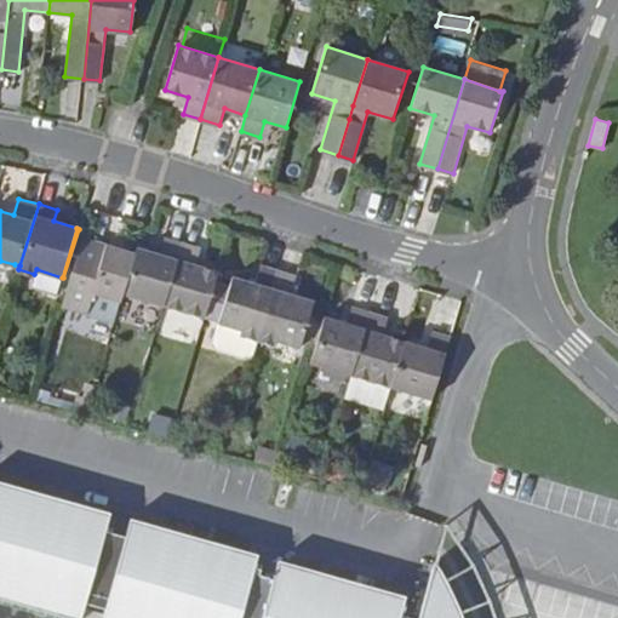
[(124,293),(164,305),(183,244),(164,238),(158,255),(138,249),(136,255),(124,293)]
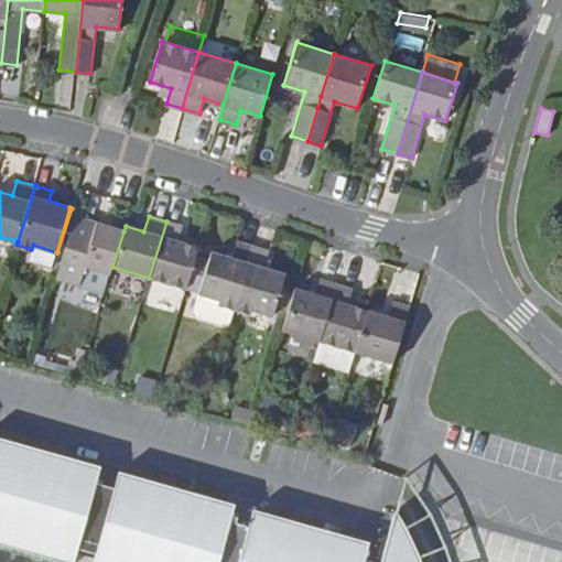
[(105,291),(112,267),(123,231),(77,217),(58,276),(105,291)]
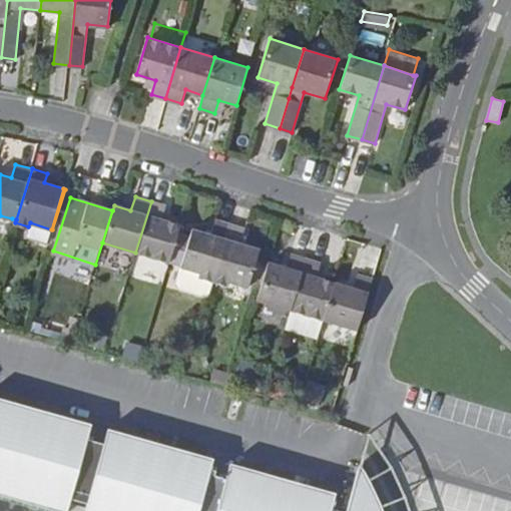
[(151,201),(135,252),(168,263),(169,260),(177,234),(180,225),(161,219),(165,205),(151,201)]
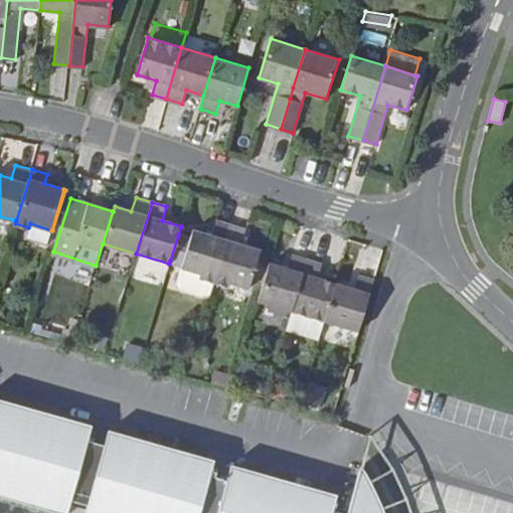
[(0,229),(8,232),(12,219),(0,216),(0,229)]
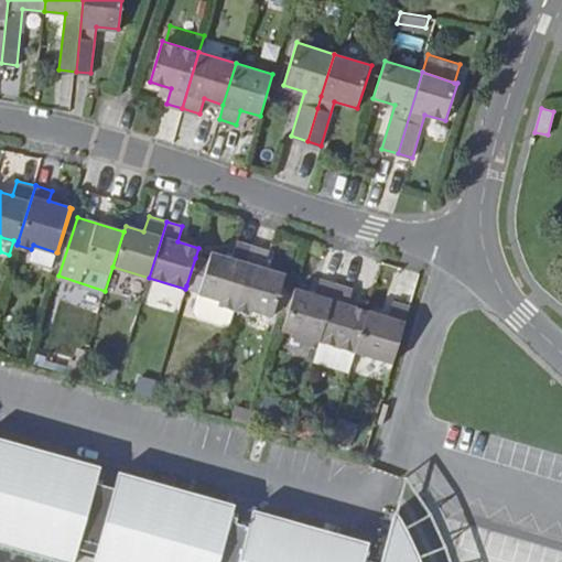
[(216,304),(234,310),(254,247),(237,241),(231,258),(212,251),(208,262),(195,258),(186,285),(200,290),(198,293),(218,299),(216,304)]
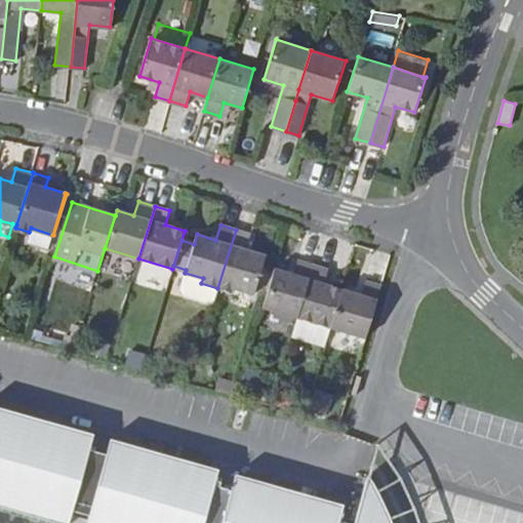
[(52,235),(31,228),(29,232),(26,243),(48,249),(53,235),(52,235)]
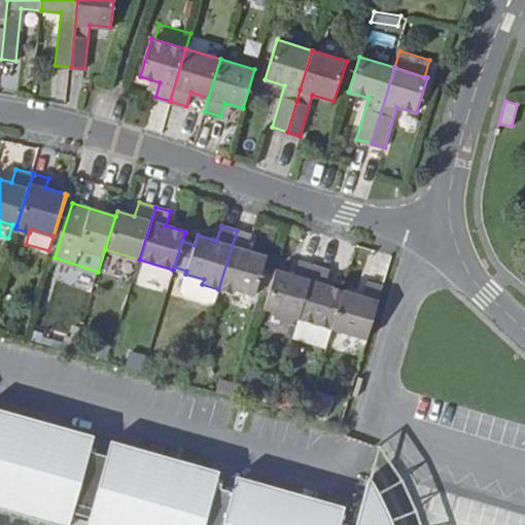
[(237,231),(218,289),(232,293),(234,288),(253,293),(266,256),(247,250),(251,235),(237,231)]
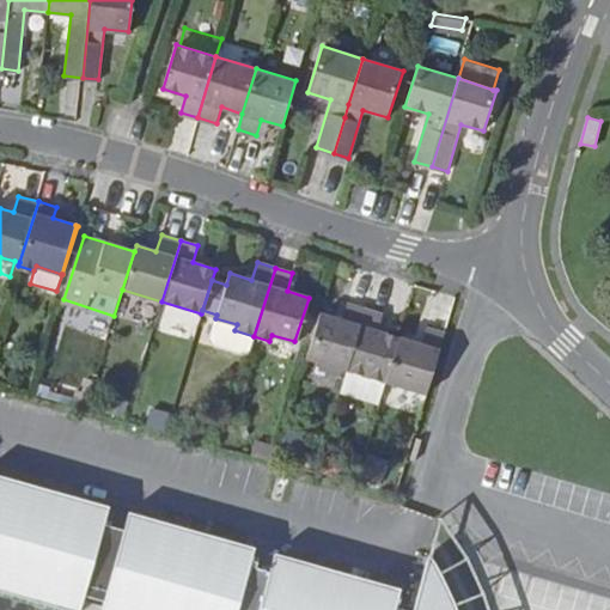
[(306,358),(347,370),(365,307),(347,302),(341,318),(321,311),(306,358)]
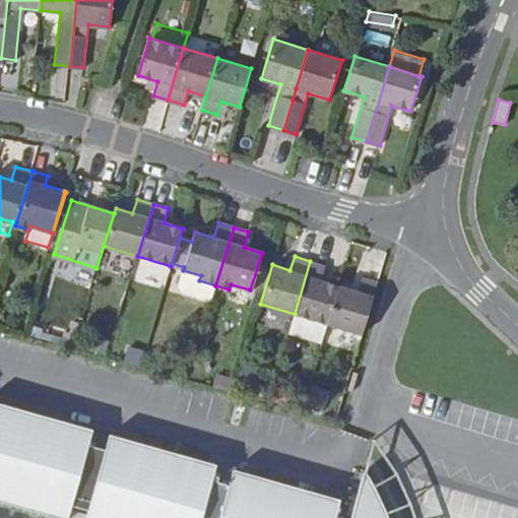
[(295,314),(328,323),(339,285),(321,279),(325,265),(310,261),(295,314)]
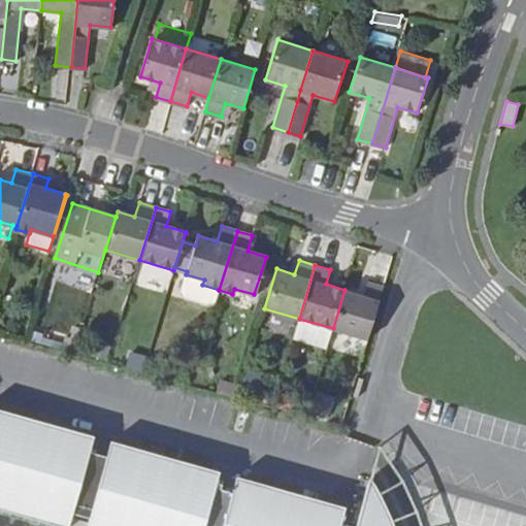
[(204,280),(186,274),(182,290),(184,295),(214,304),(219,290),(202,285),(204,280)]
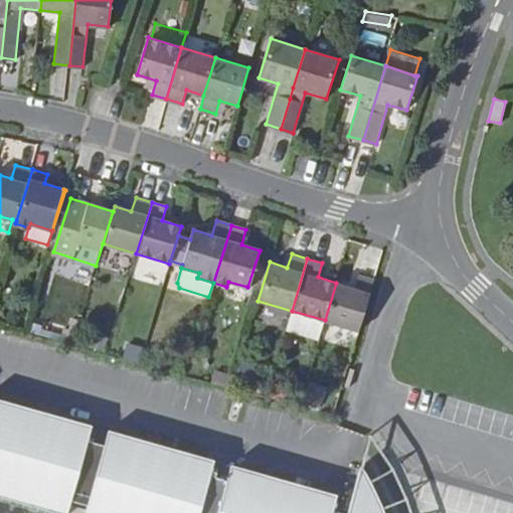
[(336,283),(325,320),(359,331),(375,280),(358,274),(354,288),(336,283)]
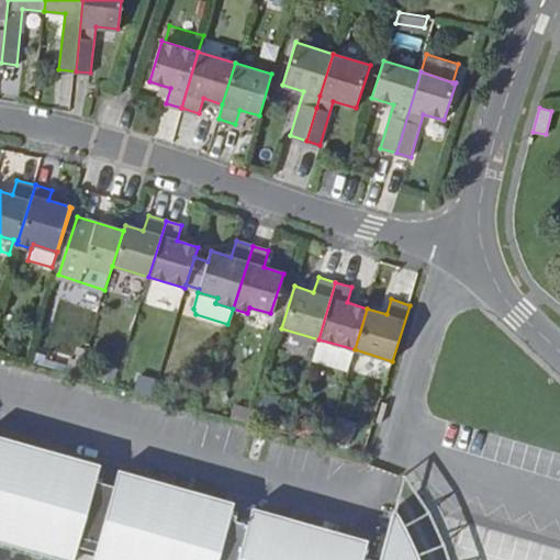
[(149,376),(133,371),(130,384),(146,389),(149,376)]
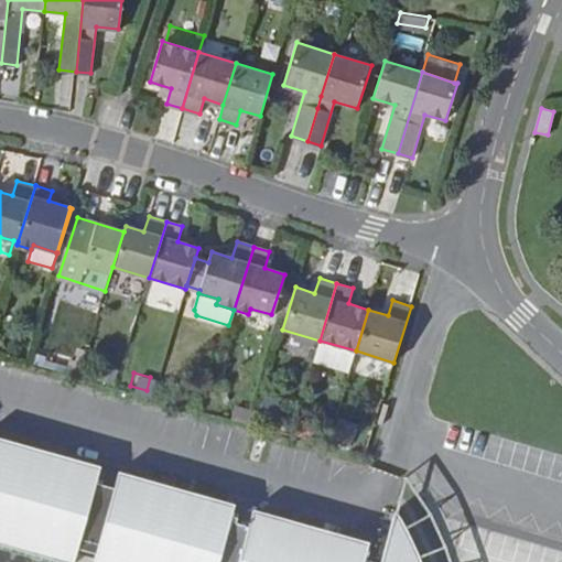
[(258,408),(237,402),(231,418),(254,423),(258,408)]
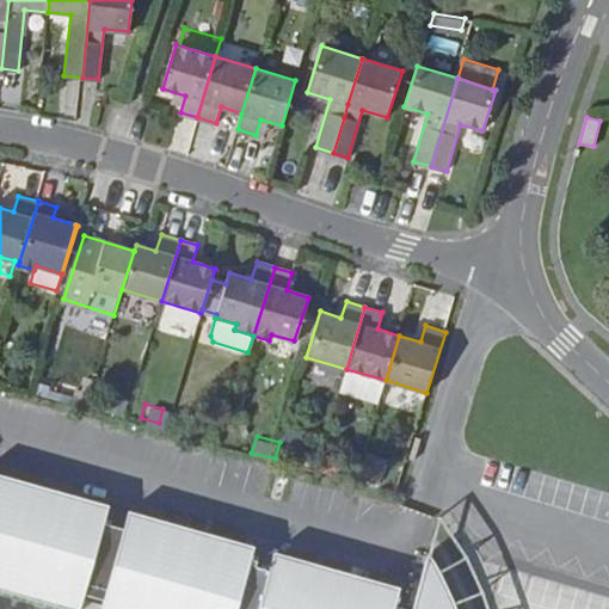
[(108,504),(0,474),(0,590),(67,608),(77,608),(81,594),(100,598),(97,608),(256,608),(266,570),(247,564),(252,545),(127,510),(121,528),(102,523),(108,504)]
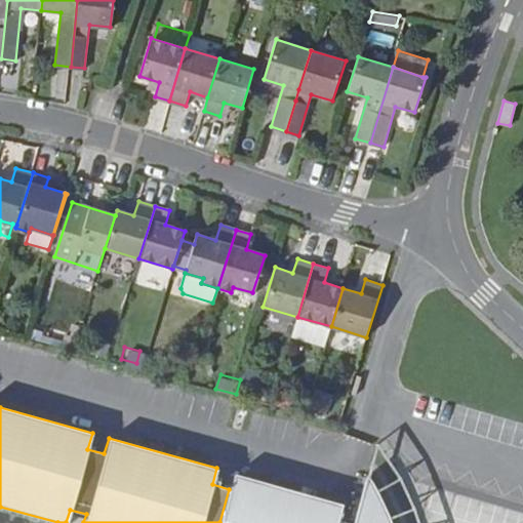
[(233,473),(229,489),(219,522),(416,522),(416,519),(410,506),(404,491),(392,470),(375,447),(368,477),(365,475),(352,522),(348,522),(337,520),(343,504),(309,494),(233,473)]
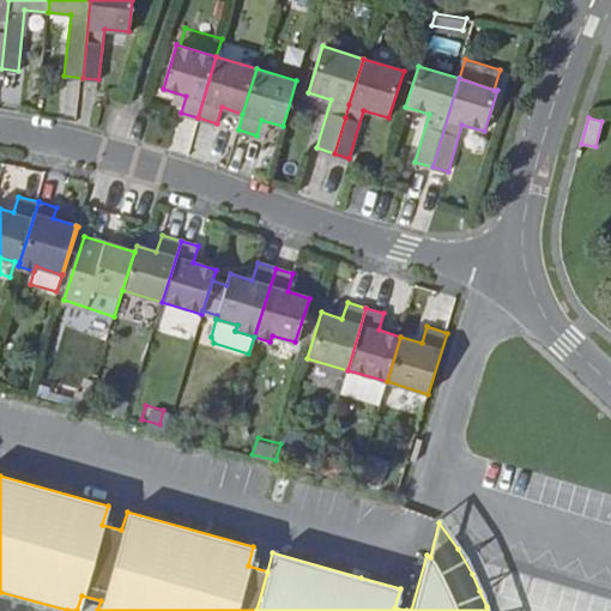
[(97,610),(101,600),(82,596),(77,610),(97,610)]
